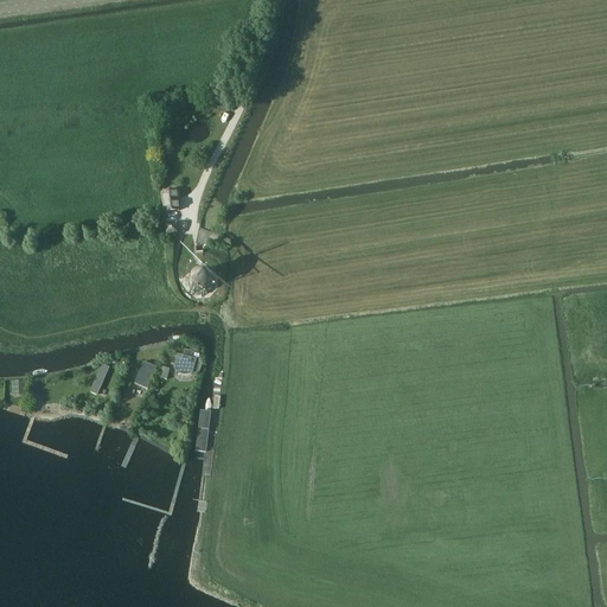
[(181,212),(180,195),(163,196),(164,213),(181,212)]
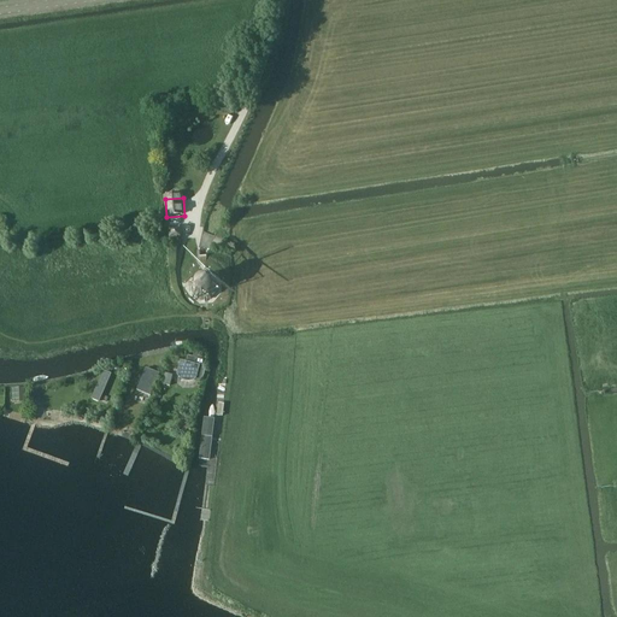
[(171,239),(182,239),(181,228),(170,228),(171,239)]
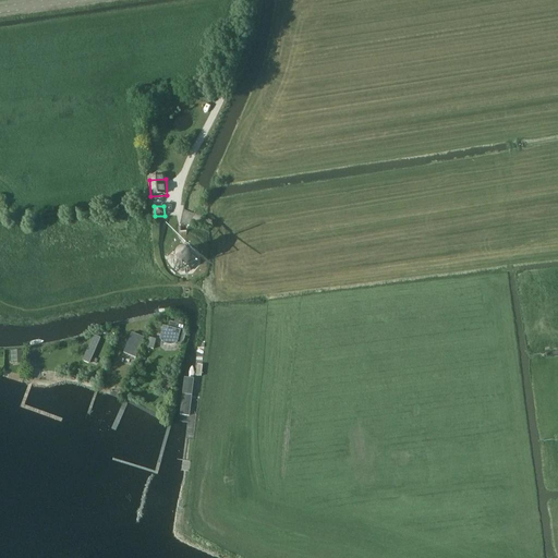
[(191,270),(196,264),(195,255),(189,250),(180,250),(174,256),(176,265),(182,271),(191,270)]
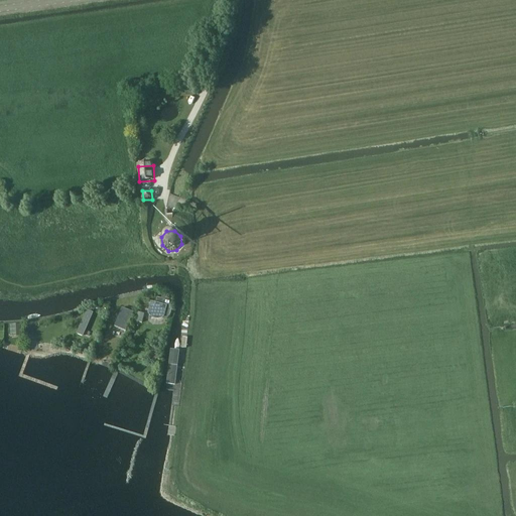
[(151,302),(148,313),(149,314),(150,315),(152,316),(153,317),(154,318),(155,318),(156,318),(157,318),(158,318),(159,318),(161,318),(162,317),(164,316),(168,317),(172,302),(157,298),(155,303),(151,302)]
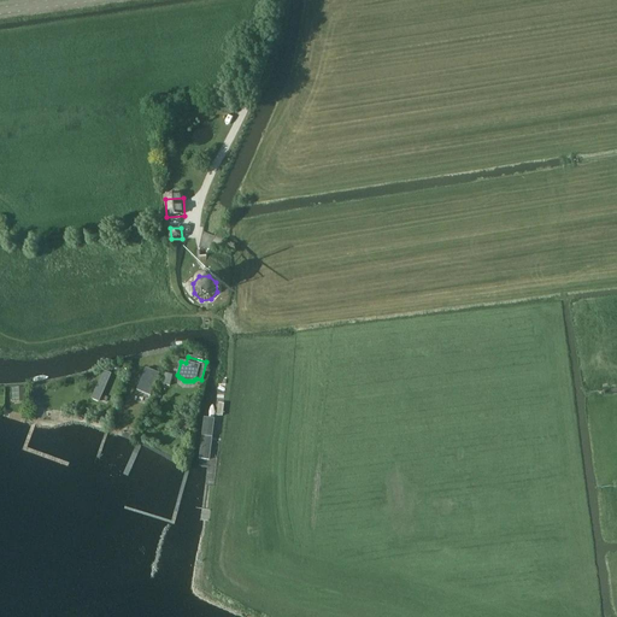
[(147,369),(137,391),(150,395),(159,374),(147,369)]
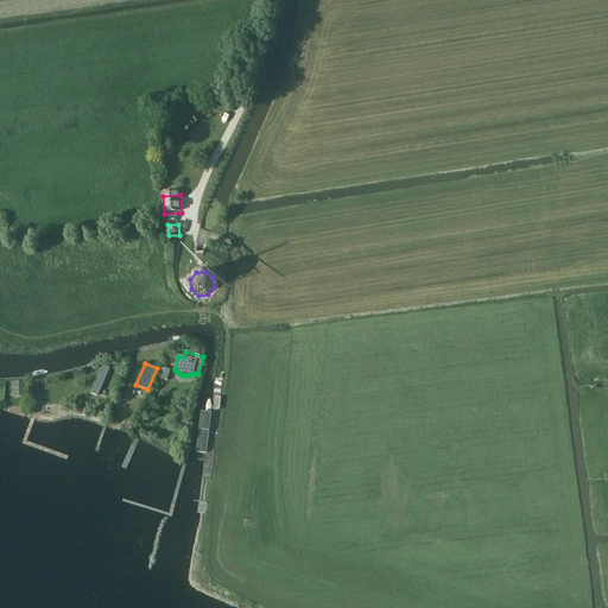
[(109,369),(102,366),(90,394),(97,397),(109,369)]
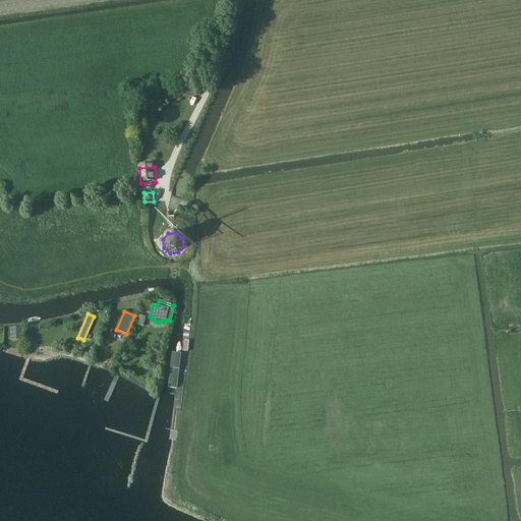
[(138,315),(136,325),(143,326),(146,316),(138,315)]
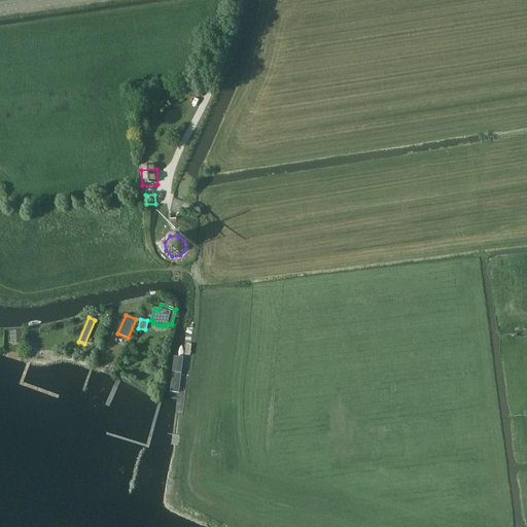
[(4,332),(4,344),(15,344),(16,332),(4,332)]
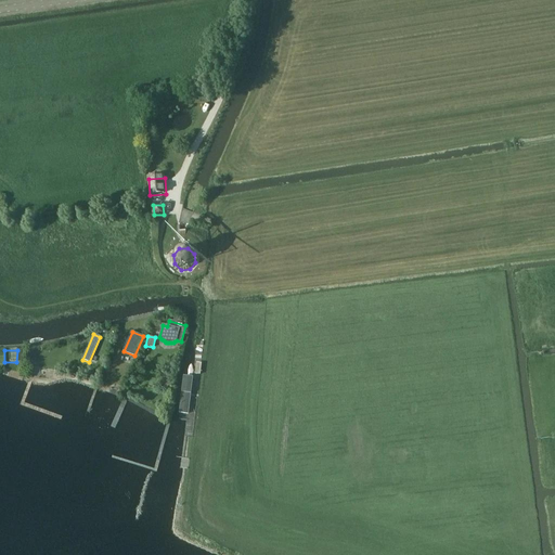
[(185,377),(181,415),(190,416),(194,378),(185,377)]
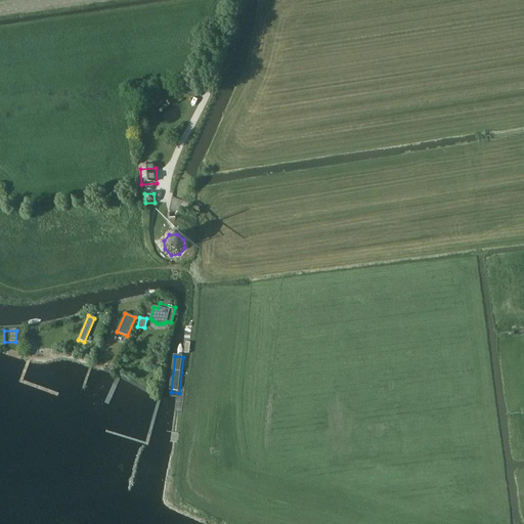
[(154,358),(150,366),(161,369),(164,361),(154,358)]
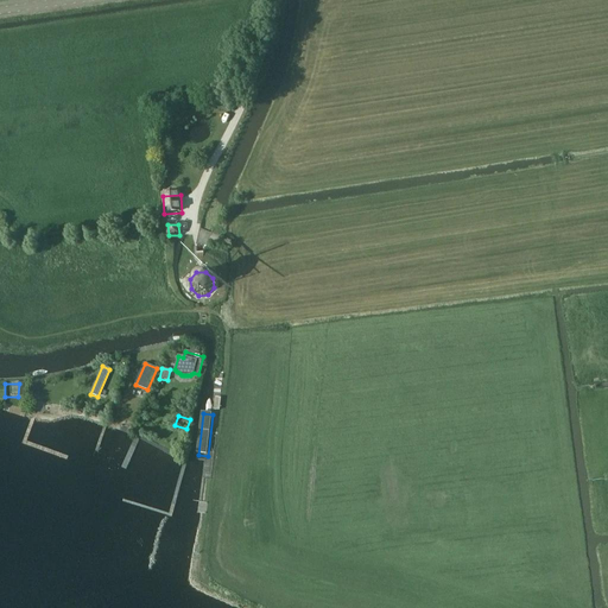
All buildings are outlined.
